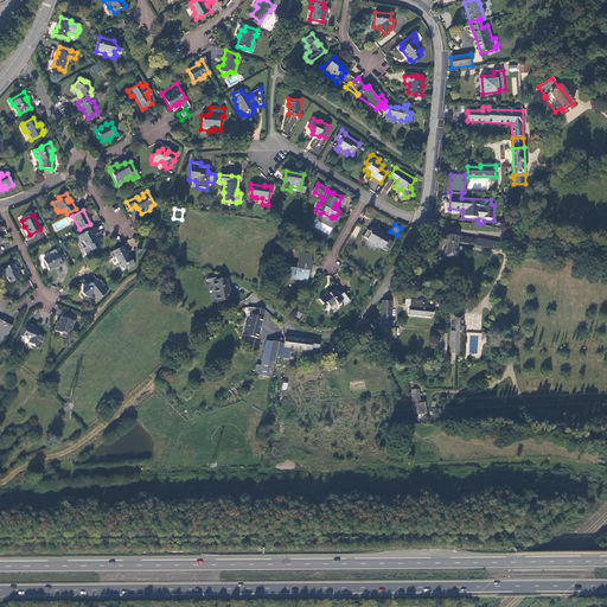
[(370,231),(368,230),(363,237),(366,240),(368,241),(371,243),(372,246),(377,248),(378,247),(383,249),(388,251),(394,243),(390,241),(389,242),(388,241),(390,236),(385,232),(383,235),(381,232),(379,231),(372,227),(370,231)]
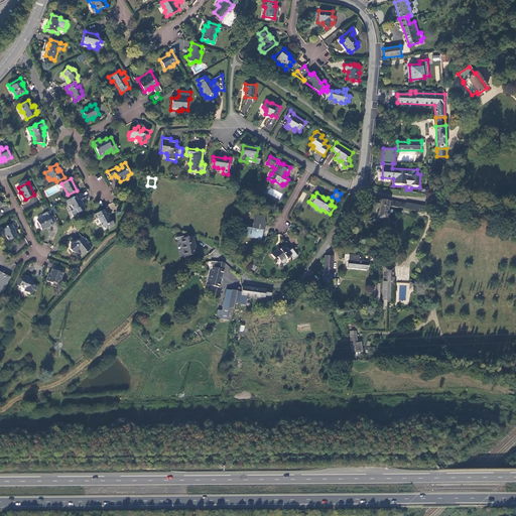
[(81,194),(66,201),(69,205),(71,206),(73,210),(76,209),(78,213),(83,210),(84,207),(83,203),(81,204),(80,202),(82,202),(84,201),(81,194)]
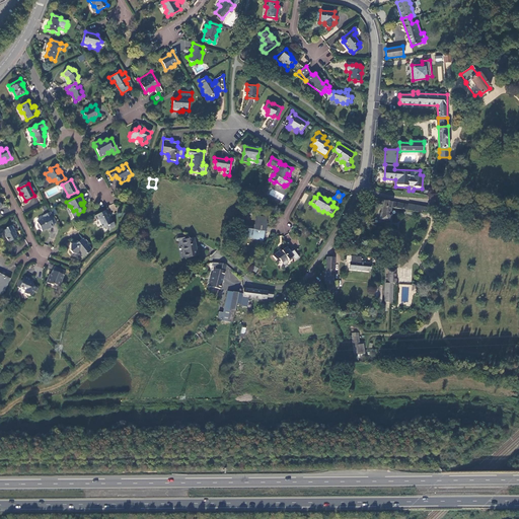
[(426,211),(426,208),(408,204),(408,205),(382,200),(380,213),(379,219),(385,220),(389,221),(390,214),(389,214),(390,207),(421,213),(421,210),(426,211)]
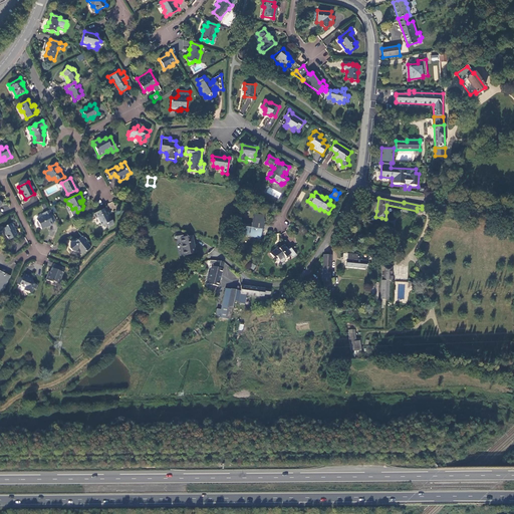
[(97,218),(101,226),(105,224),(106,225),(107,224),(109,227),(114,224),(111,219),(110,219),(108,216),(107,216),(106,214),(107,214),(104,209),(93,214),(95,219),(97,218)]
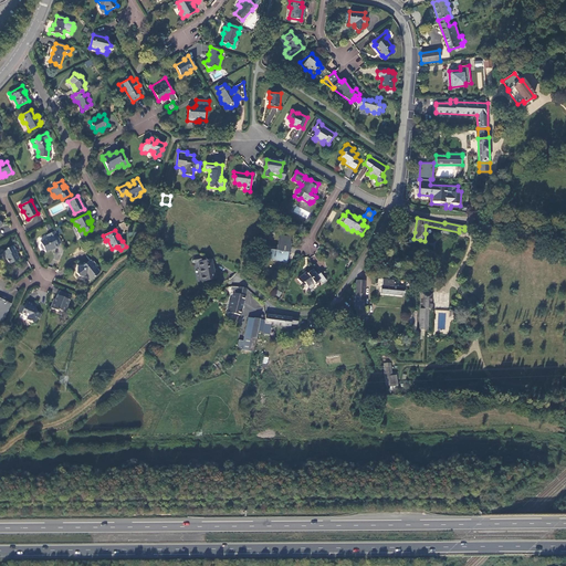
[(58,245),(62,243),(55,231),(46,236),(48,239),(40,242),(41,243),(41,247),(42,251),(45,251),(45,252),(53,249),(54,250),(59,248),(58,245)]
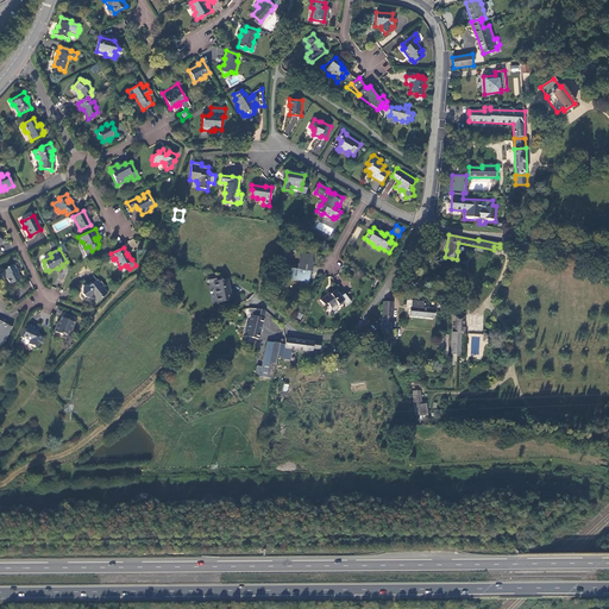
[(309,283),(314,252),(300,251),(299,265),(290,264),(288,280),(309,283)]
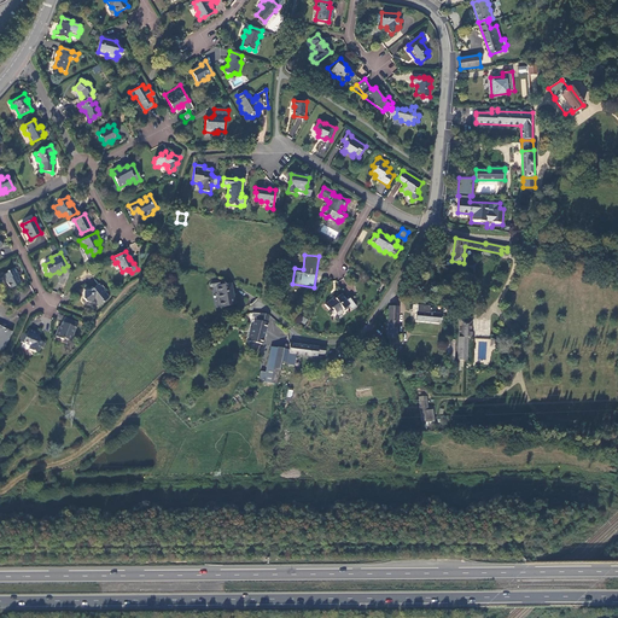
[(19,274),(16,267),(7,272),(9,273),(4,275),(10,287),(21,283),(17,275),(19,274)]
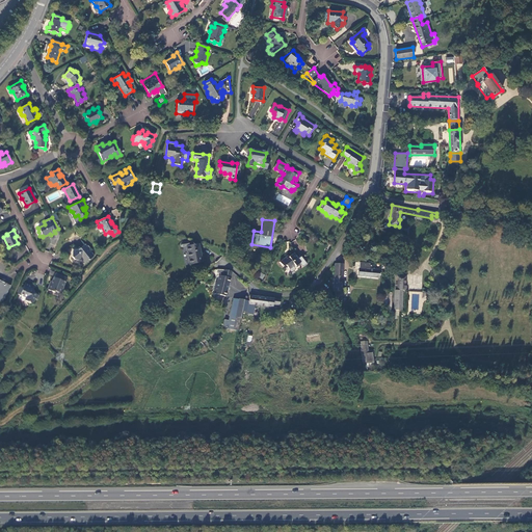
[(83,261),(95,255),(90,247),(91,246),(90,243),(85,246),(84,243),(75,247),(71,247),(70,254),(73,256),(81,257),(83,261)]
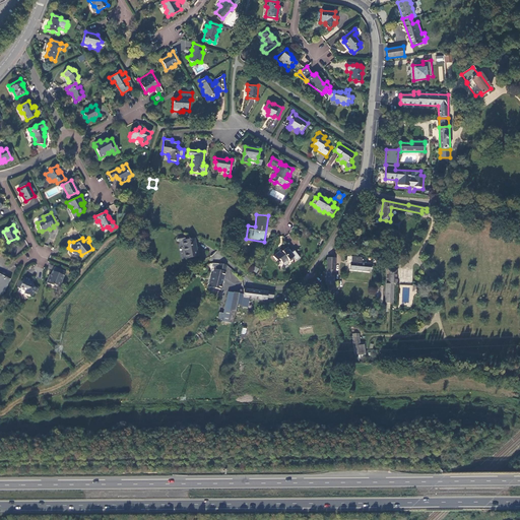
[(194,239),(183,241),(186,259),(197,256),(194,239)]
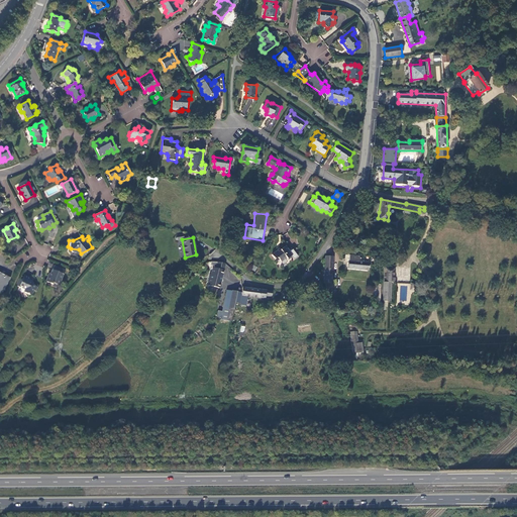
[(280,249),(272,255),(275,260),(277,259),(278,259),(282,263),(285,260),(287,260),(291,255),(294,260),(298,256),(293,249),(290,251),(286,246),(281,249),(280,249)]
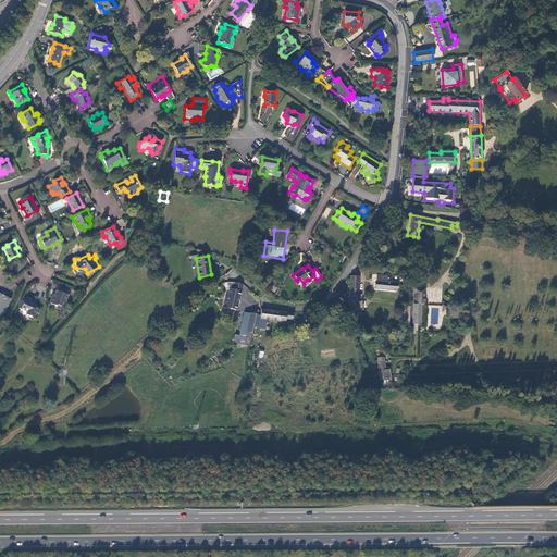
[(397,292),(398,283),(387,282),(387,276),(376,275),(375,289),(397,292)]
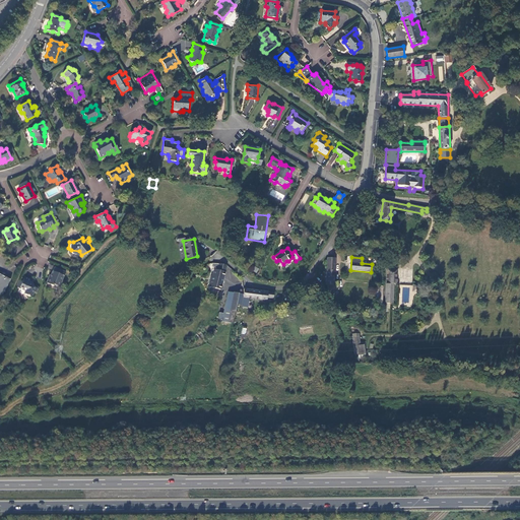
[(212,263),(210,264),(209,267),(216,267),(215,271),(216,271),(215,278),(213,277),(211,287),(220,289),(226,265),(221,264),(212,263)]
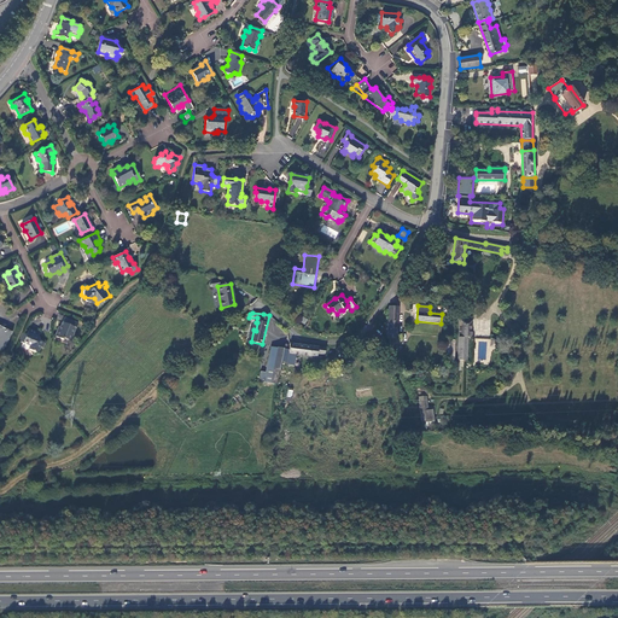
[(64,338),(69,340),(71,334),(73,336),(79,324),(65,318),(60,330),(58,330),(56,336),(63,339),(64,338)]
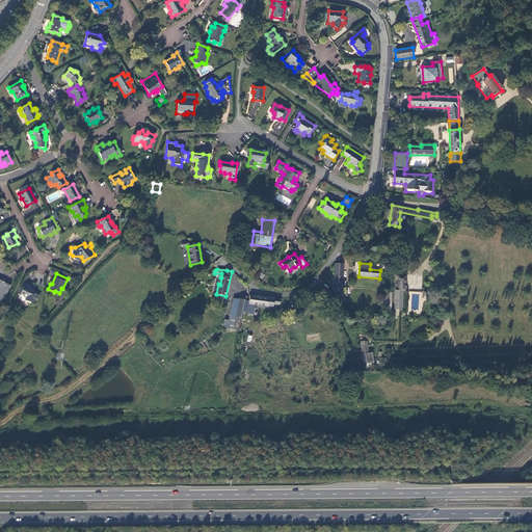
[(398,274),(396,274),(395,310),(402,310),(403,291),(398,290),(398,275),(398,274)]
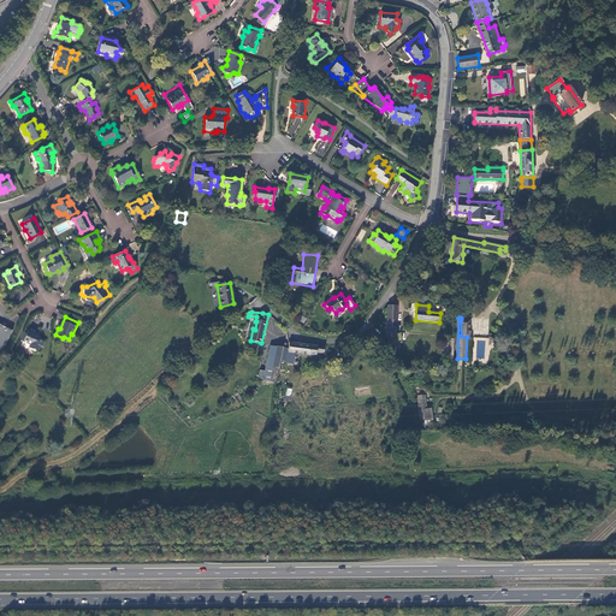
[(12,331),(0,324),(0,349),(4,349),(12,331)]
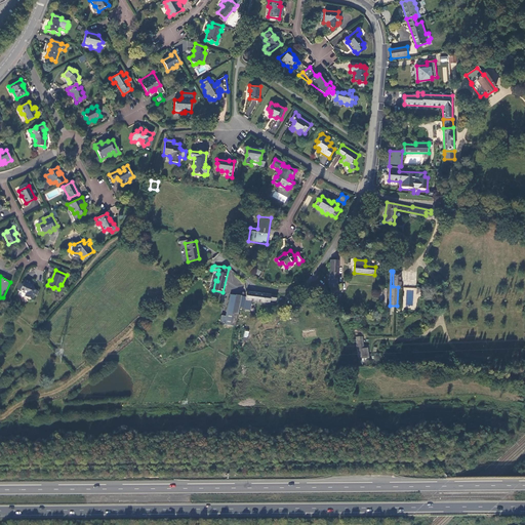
[(19,283),(16,289),(26,293),(25,296),(30,299),(32,298),(33,298),(34,294),(36,295),(38,291),(34,289),(33,286),(30,285),(31,282),(25,279),(23,284),(19,283)]
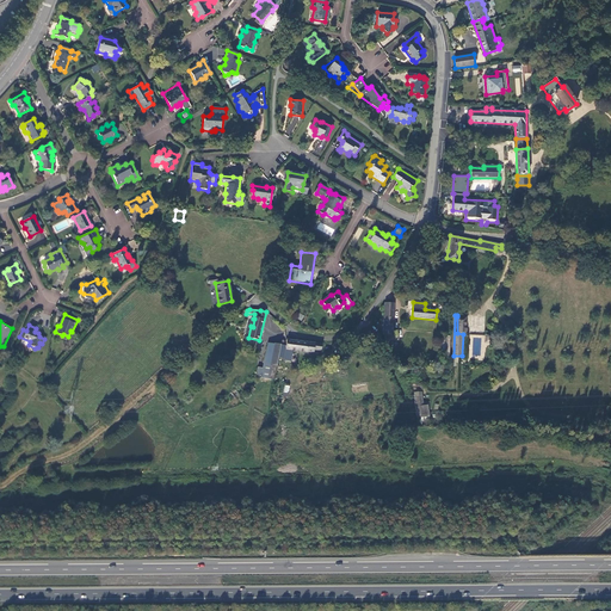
[(322,344),(287,339),(285,350),(313,353),(314,351),(321,352),(322,344)]
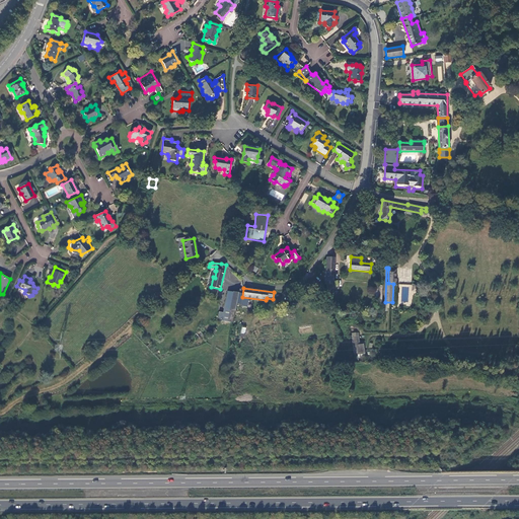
[(218,317),(232,320),(235,305),(238,292),(227,290),(224,308),(229,310),(228,313),(219,311),(218,317)]
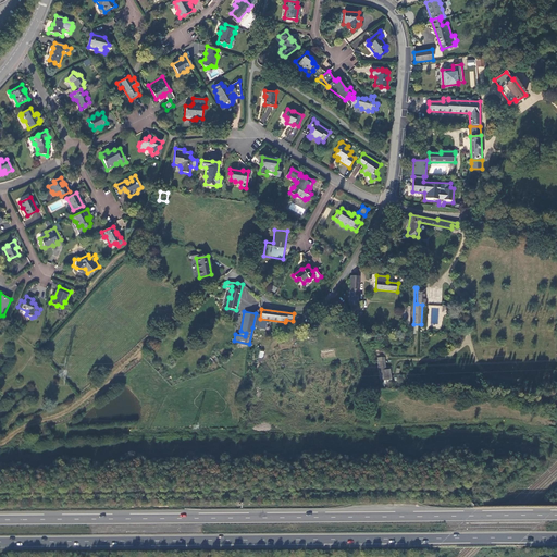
[(381,384),(387,384),(392,383),(391,370),(386,370),(384,358),(378,358),(381,384)]
